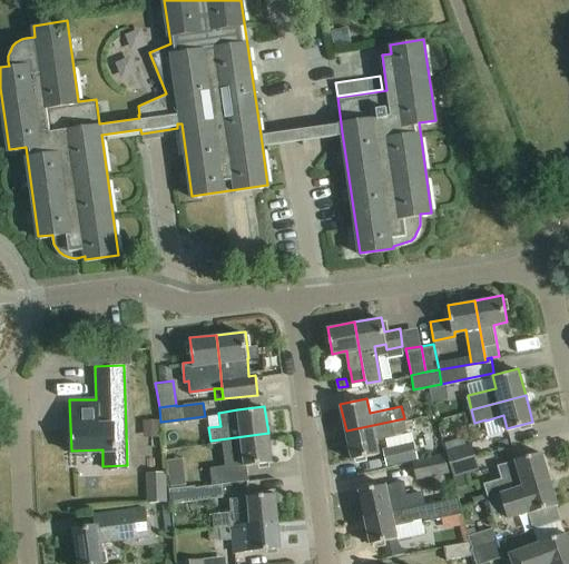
[(143,418),(143,436),(160,435),(159,418),(143,418)]
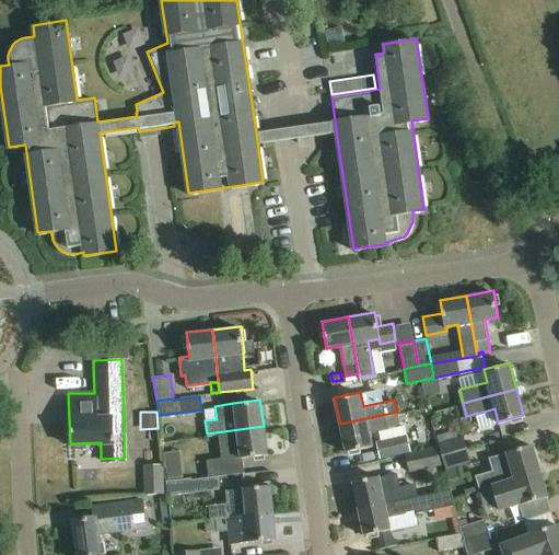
[(397,412),(340,424),(346,450),(372,444),(369,430),(387,426),(399,424),(397,412)]
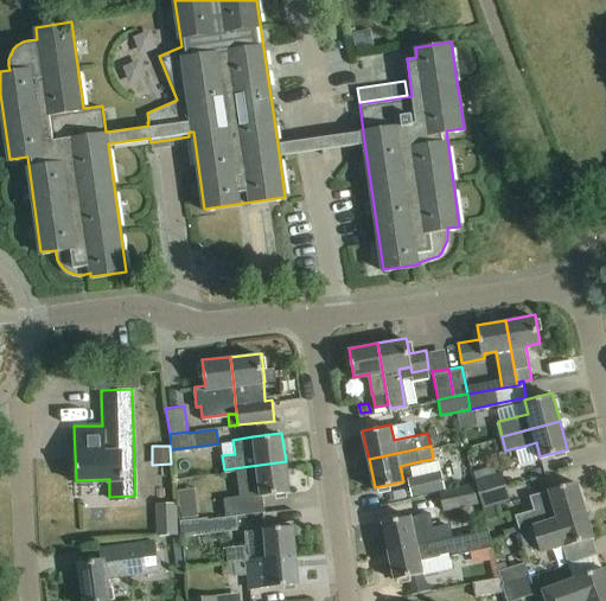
[(286,461),(224,470),(224,471),(236,468),(240,494),(223,497),(225,515),(263,510),(262,494),(289,491),(286,461)]
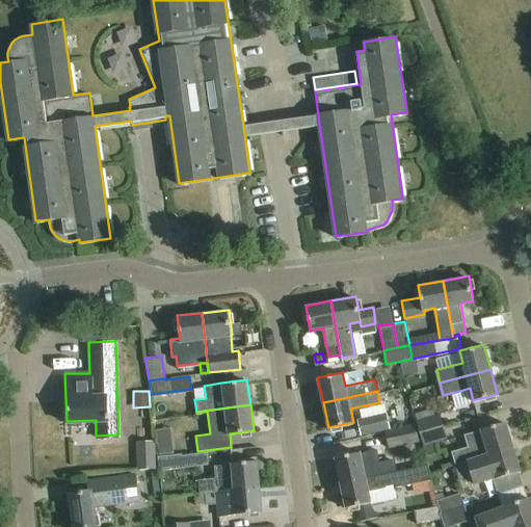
[(419,431),(442,424),(439,412),(416,419),(419,431)]
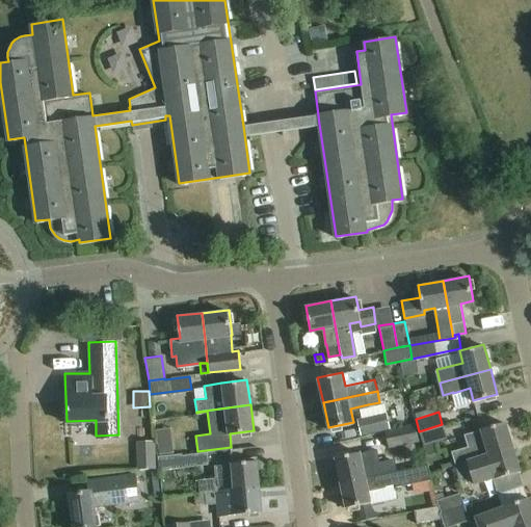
[(387,413),(361,418),(364,431),(390,426),(387,413)]
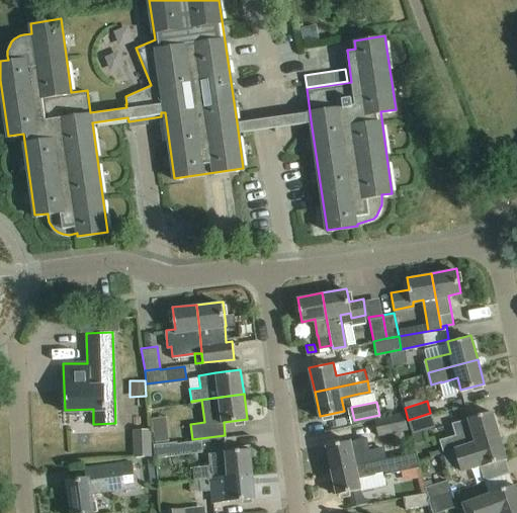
[(443,451),(499,434),(492,410),(467,417),(468,418),(452,422),(456,435),(445,438),(440,439),(443,451)]
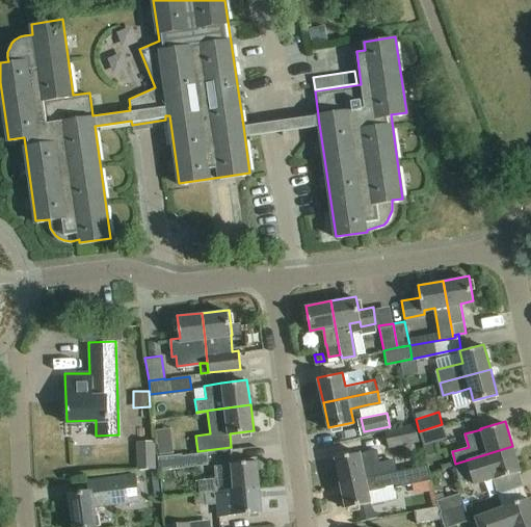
[(390,448),(419,442),(415,422),(385,428),(390,448)]
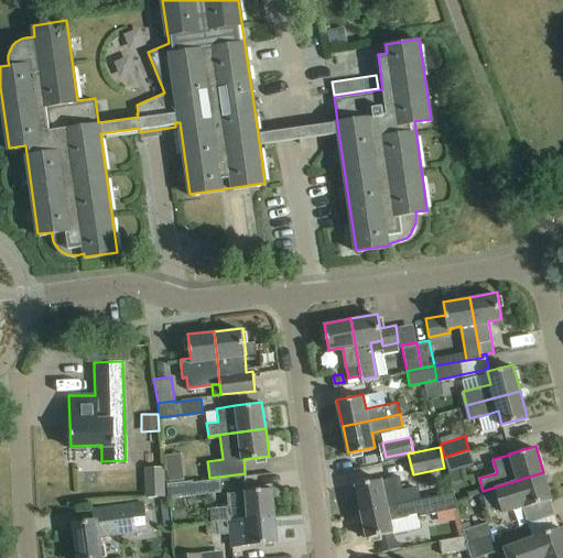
[(468,449),(444,457),(447,470),(472,463),(468,449)]
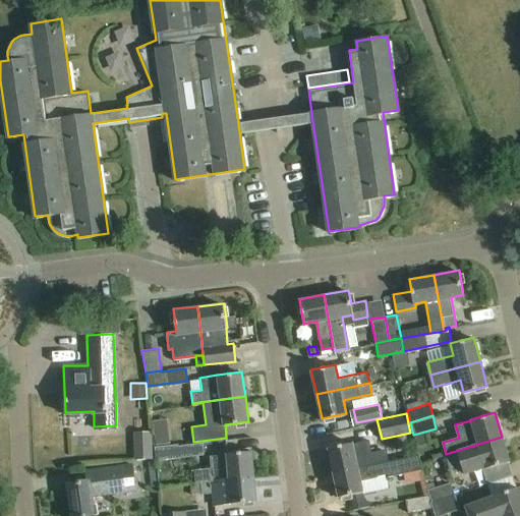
[(449,465),(462,461),(465,471),(484,465),(485,468),(509,461),(502,437),(446,454),(449,465)]
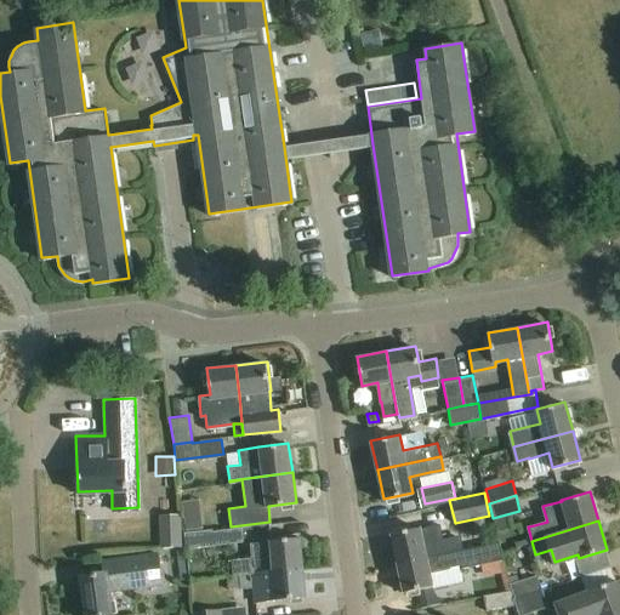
[(186,545),(186,546),(214,542),(212,530),(211,527),(185,529),(186,545)]
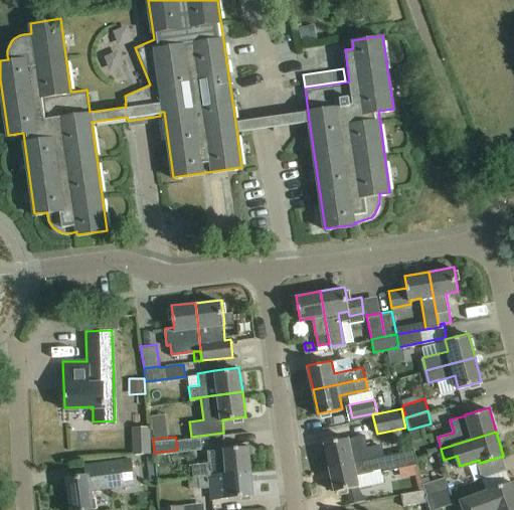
[(367,446),(350,449),(348,437),(324,442),(329,466),(382,455),(381,454),(379,442),(366,445),(367,446)]
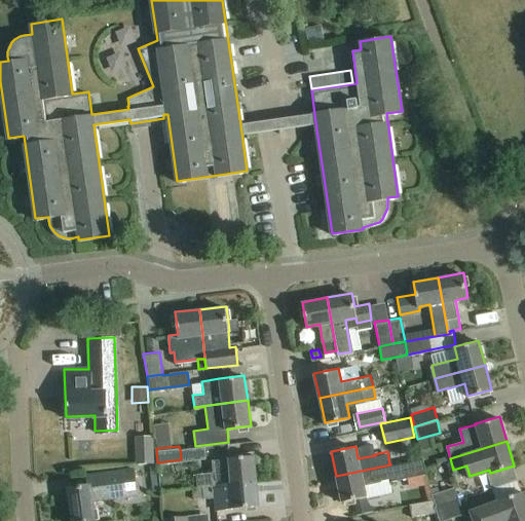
[(153,461),(153,448),(135,449),(135,461),(153,461)]
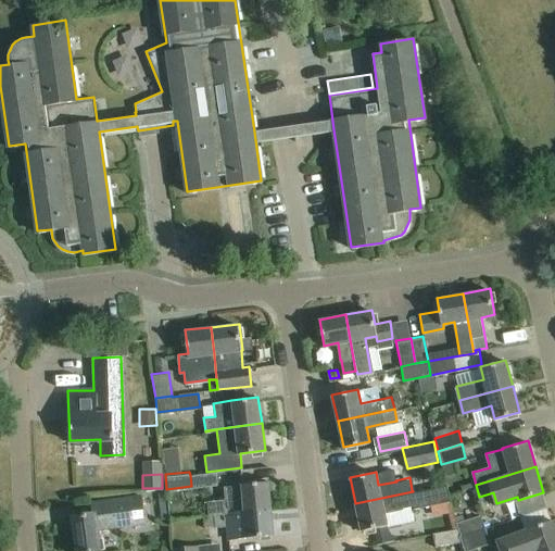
[(270,508),(268,480),(223,485),(224,498),(206,500),(207,513),(213,513),(270,508)]
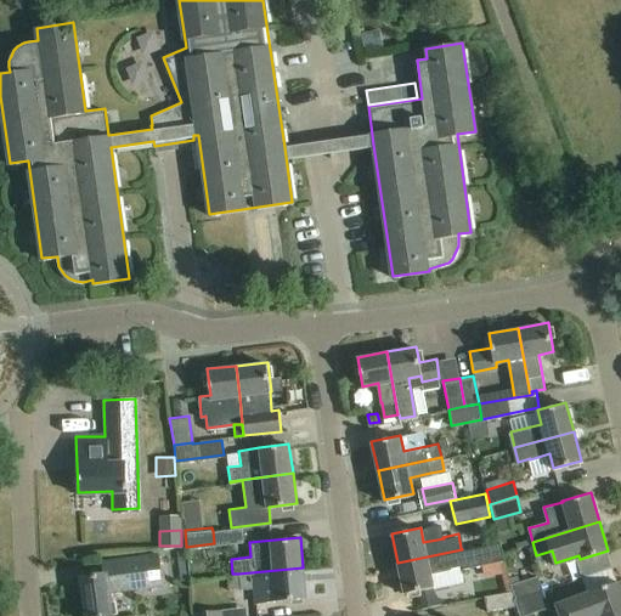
[(429,569),(462,561),(463,568),(503,560),(498,540),(461,548),(462,549),(397,563),(404,592),(433,586),(429,569)]
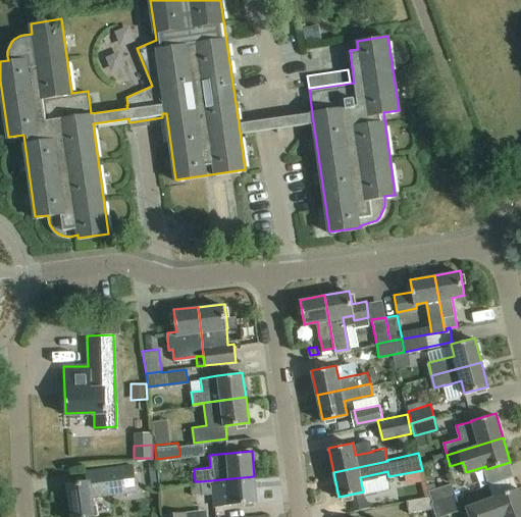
[(156,459),(156,458),(152,458),(149,458),(152,486),(159,486),(156,459)]
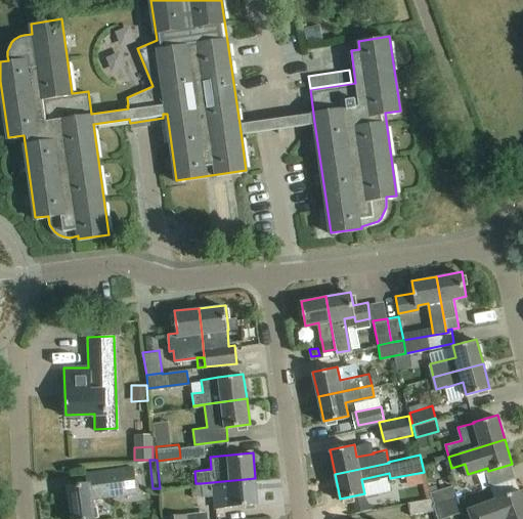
[(132,465),(122,467),(85,471),(87,482),(67,485),(71,518),(94,518),(95,518),(92,498),(136,491),(132,465)]
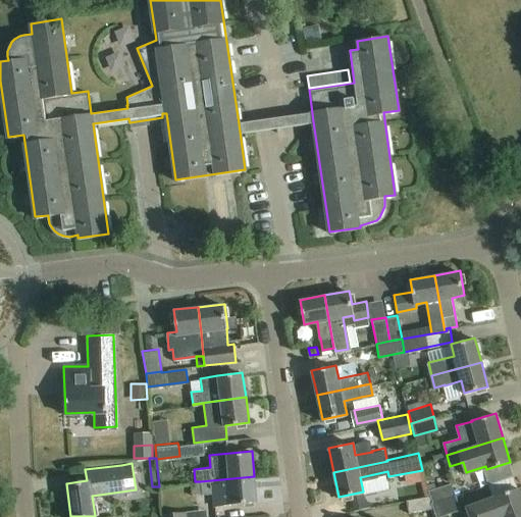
[(256,501),(254,476),(200,481),(202,496),(209,495),(210,504),(231,502),(231,504),(256,501)]
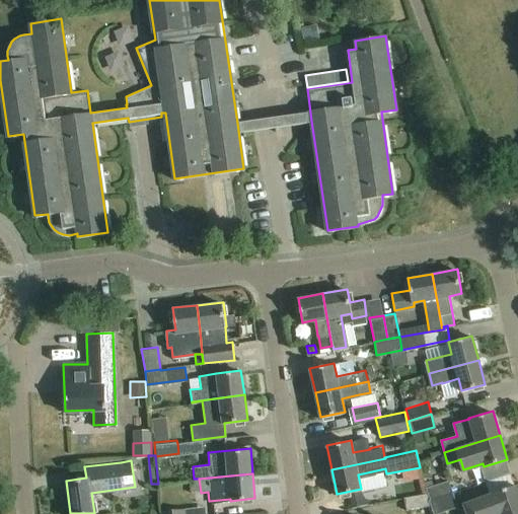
[(428,499),(452,491),(448,479),(425,487),(429,498),(428,499)]
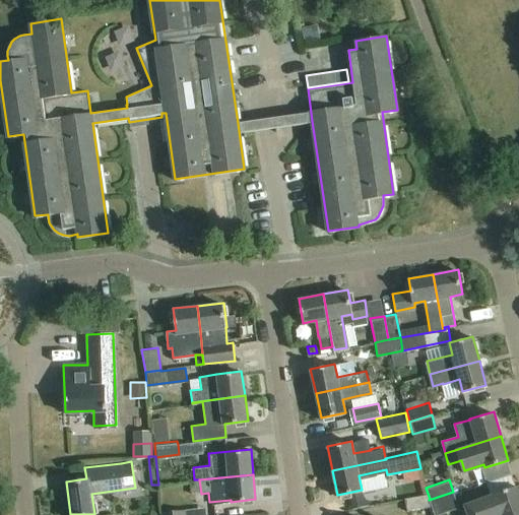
[(507,514),(518,511),(518,492),(516,486),(479,499),(484,511),(482,512),(482,511),(470,514),(507,514)]
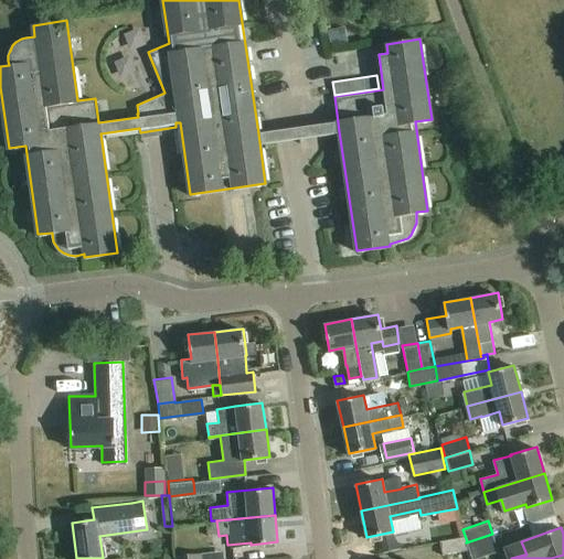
[(492,534),(466,543),(471,558),(498,550),(492,534)]
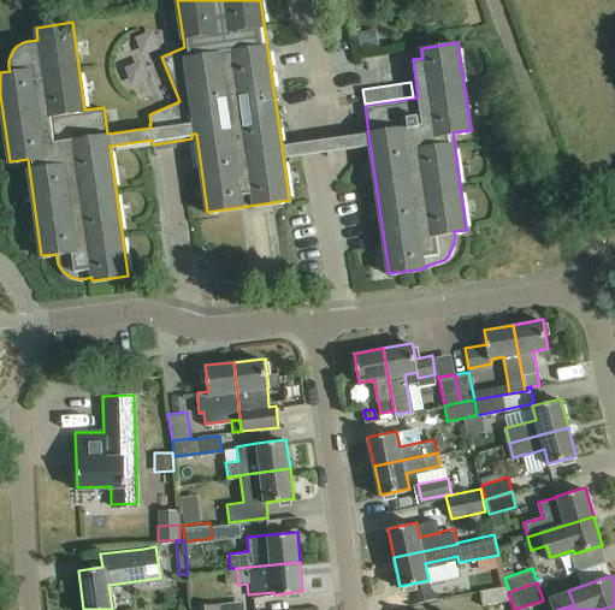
[(506,585),(479,590),(482,604),(508,598),(506,585)]
